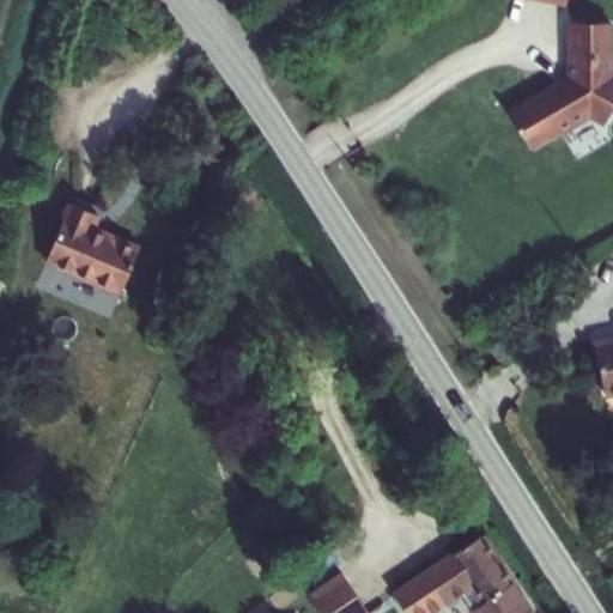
[(510,113),(530,147),(563,128),(564,131),(588,117),(586,115),(590,111),(606,121),(612,108),(612,78),(611,77),(610,22),(569,23),(570,78),(510,113)]
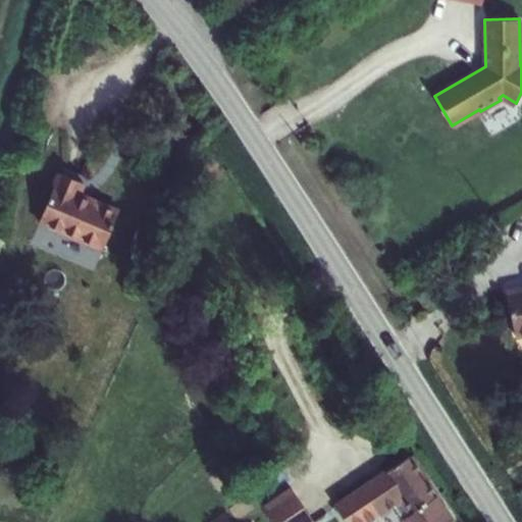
[(84,183),(60,173),(39,222),(103,249),(118,211),(79,195),(84,183)]
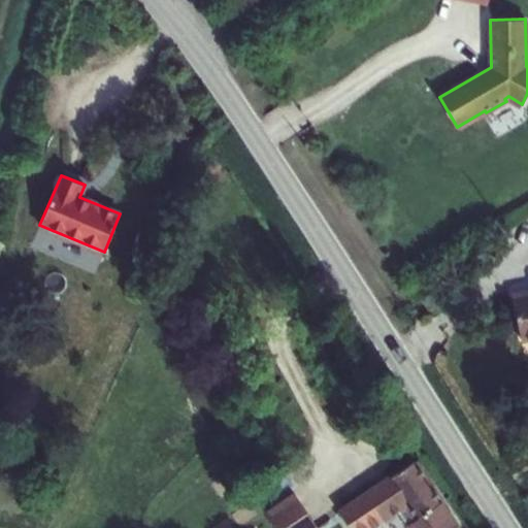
[(527,291),(513,295),(522,340),(527,338),(527,291)]
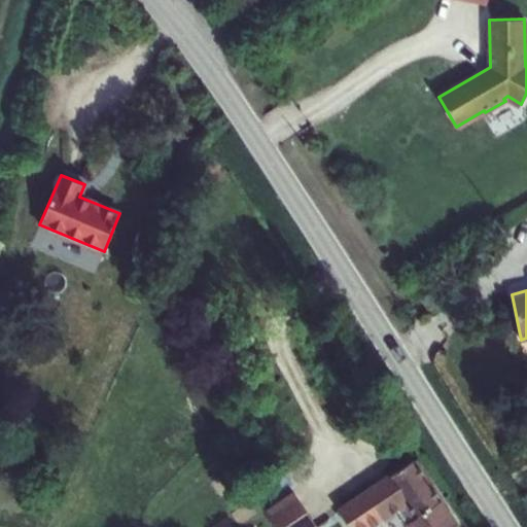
[(413,460),(354,500),(372,525),(395,507),(408,526),(454,526),(457,524),(413,460)]
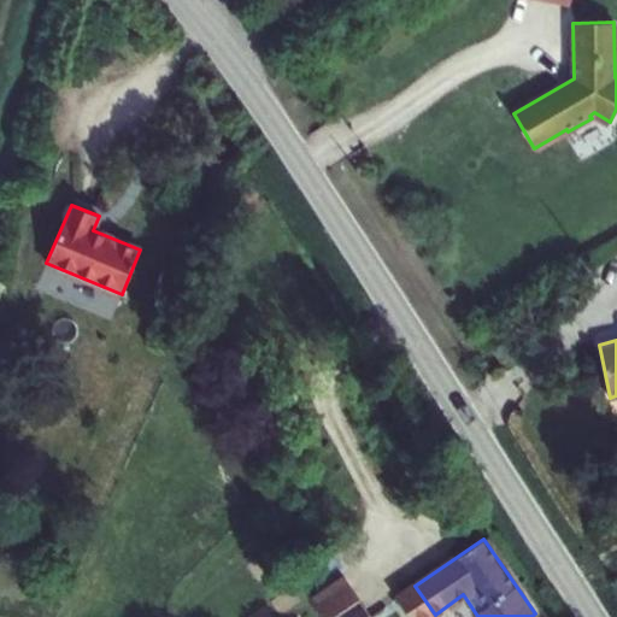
[(370,616),(344,577),(311,599),(323,616),(370,616)]
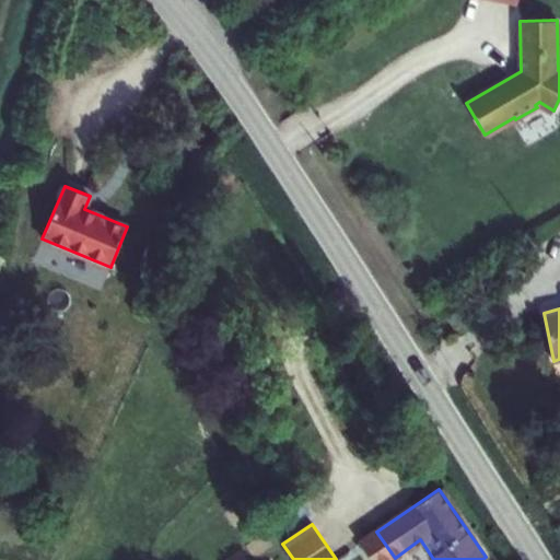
[(382,559),(391,559),(395,558),(376,532),(368,538),(382,559)]
